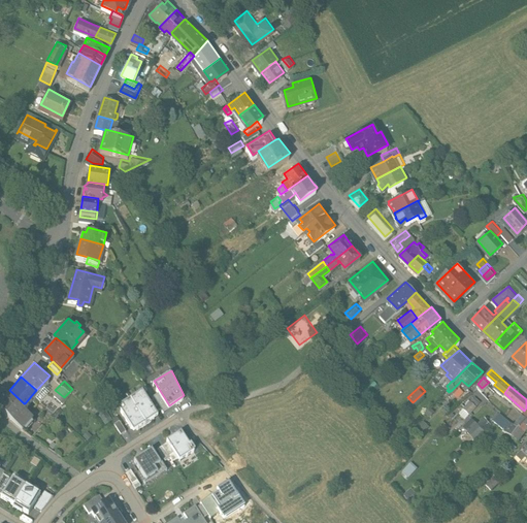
[(142,388),(131,395),(146,420),(159,412),(157,409),(150,398),(142,388)]
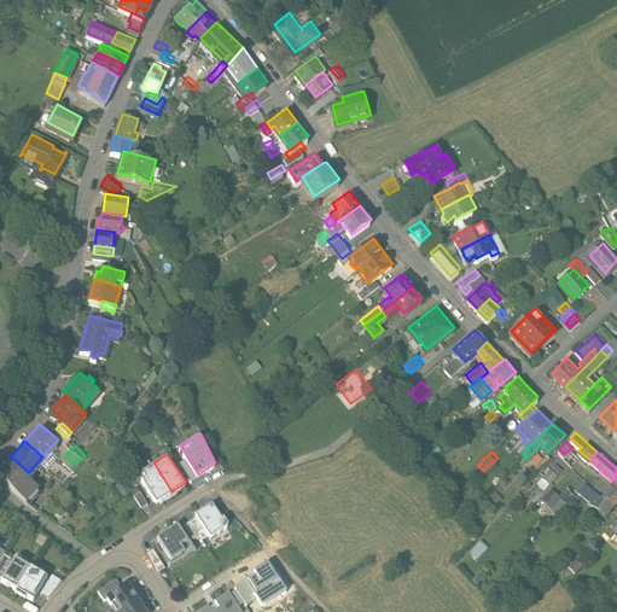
[(181,462),(188,474),(191,478),(198,474),(186,455),(180,460),(181,462)]
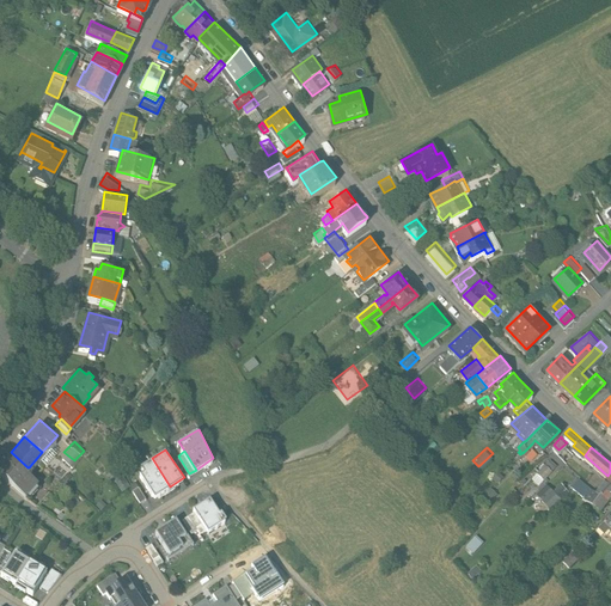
[(28,467),(11,452),(0,463),(0,465),(26,490),(38,477),(29,467),(28,467)]
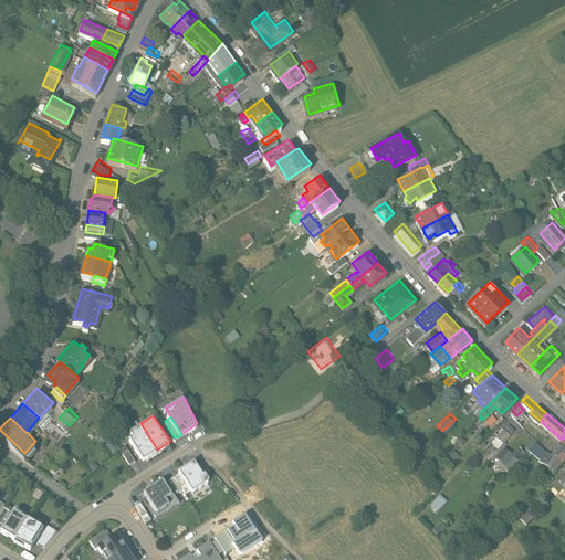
[(144,457),(157,450),(140,423),(131,430),(134,434),(131,436),(144,457)]
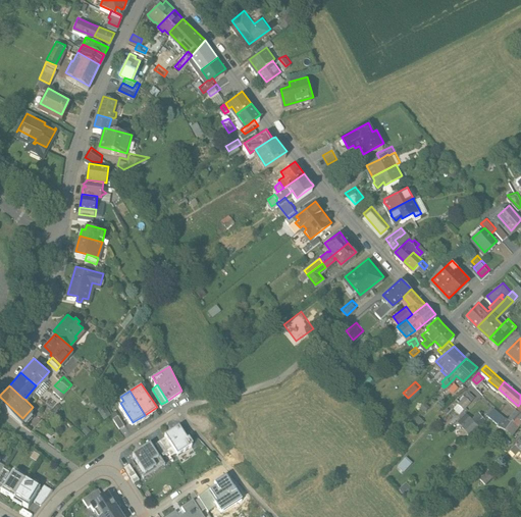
[(148,394),(155,404),(159,401),(153,391),(148,394)]
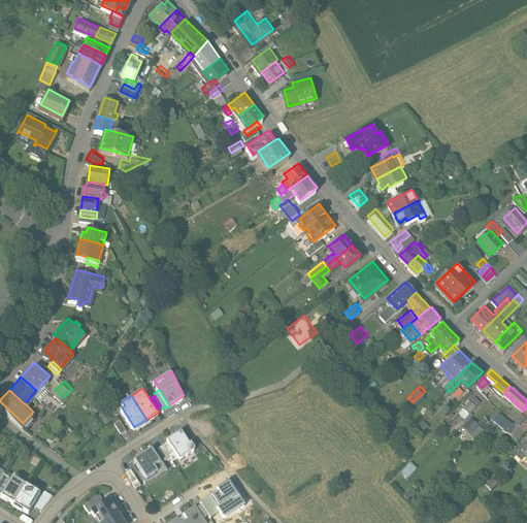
[(485,415),(476,422),(471,416),(464,423),(476,435),(486,427),(494,419),(500,412),(499,411),(490,420),(485,415)]
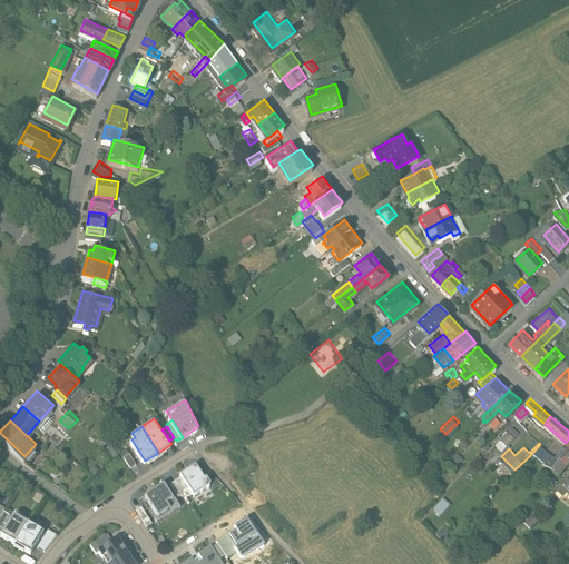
[(540,444),(533,452),(543,461),(542,461),(546,463),(552,454),(540,444)]
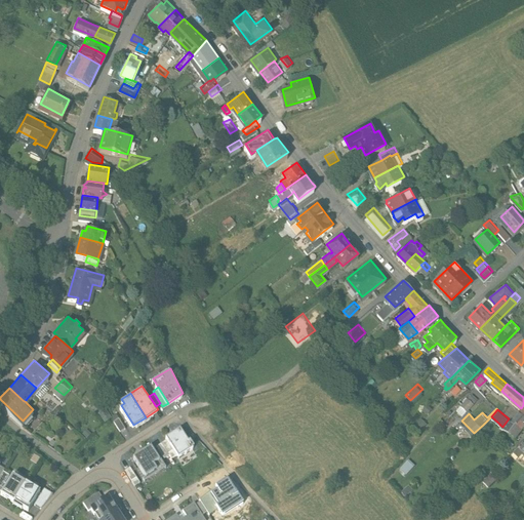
[(448,410),(440,418),(445,424),(453,416),(448,410)]
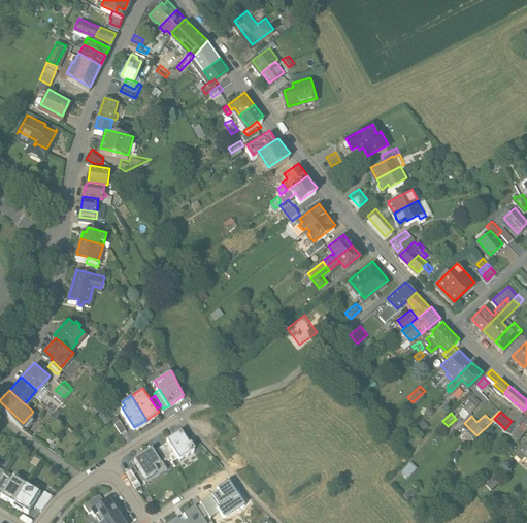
[(526,417),(522,414),(520,418),(515,423),(512,421),(505,429),(513,434),(519,426),(524,430),(526,426),(526,417)]
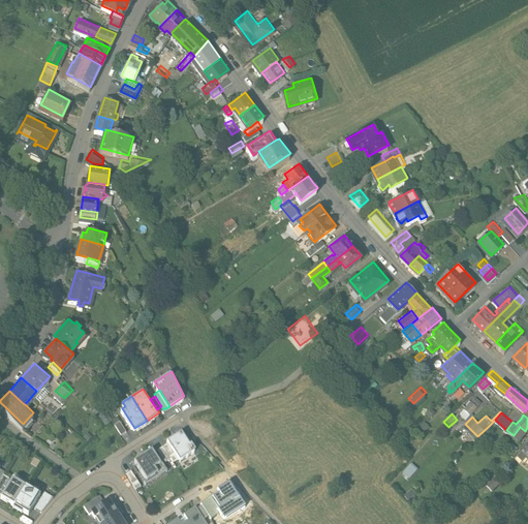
[(115,422),(122,432),(127,428),(120,418),(115,422)]
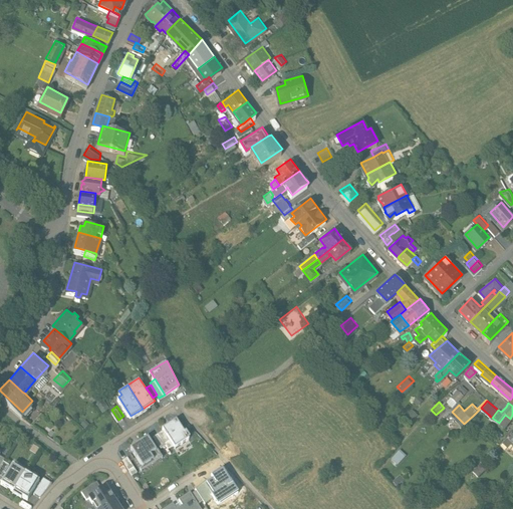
[(499,423),(504,427),(510,419),(505,415),(499,423)]
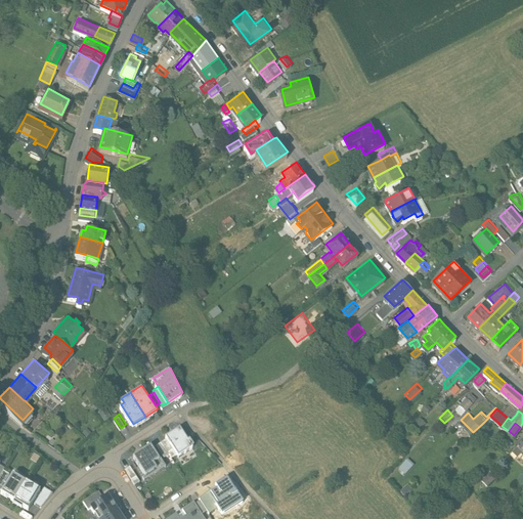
[(188,437),(180,424),(166,433),(167,435),(177,450),(179,453),(192,444),(192,443),(193,442),(190,436),(188,437)]
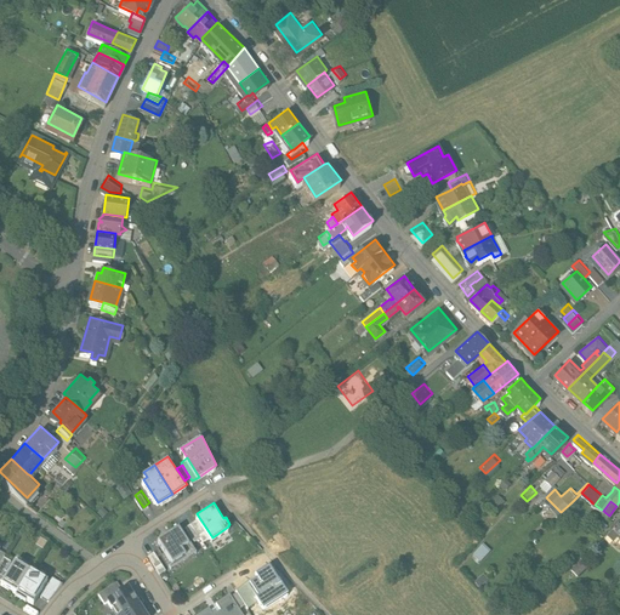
[(204,537),(210,534),(198,516),(192,519),(200,534),(204,537)]
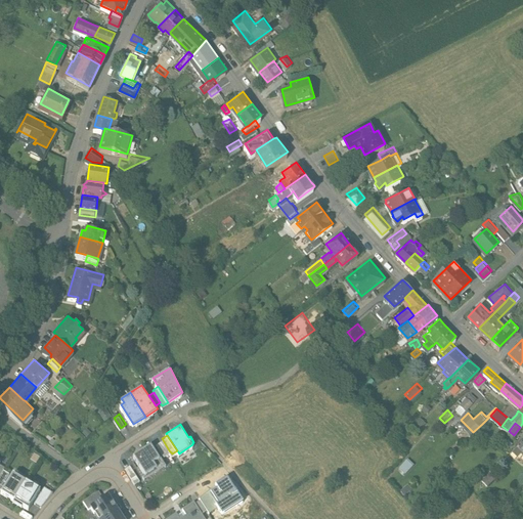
[(164,453),(169,450),(162,438),(157,441),(164,453)]
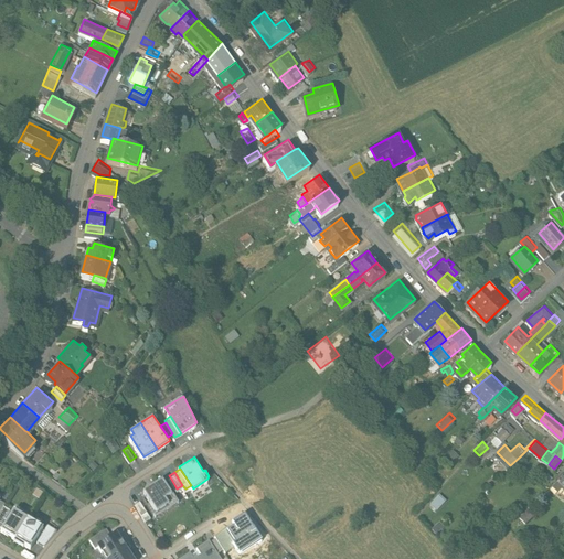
[(156,513),(179,498),(165,476),(163,477),(162,476),(144,488),(145,490),(144,491),(149,498),(150,498),(157,508),(153,511),(156,513)]
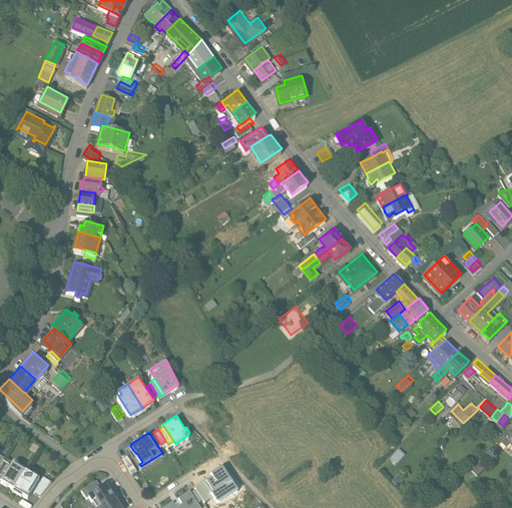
[(132,471),(137,468),(127,453),(122,456),(132,471)]
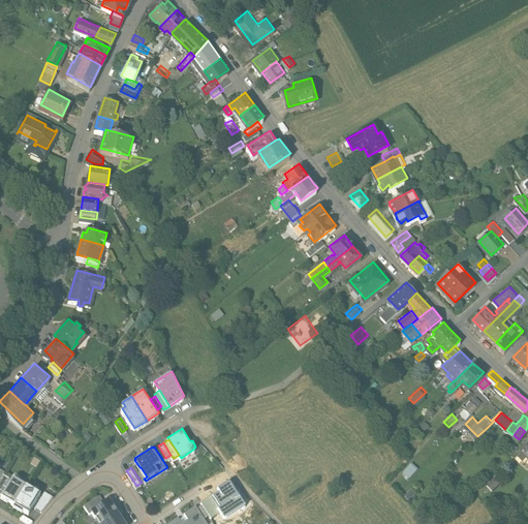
[(4,471),(0,476),(0,490),(2,492),(7,484),(5,483),(10,475),(4,471)]
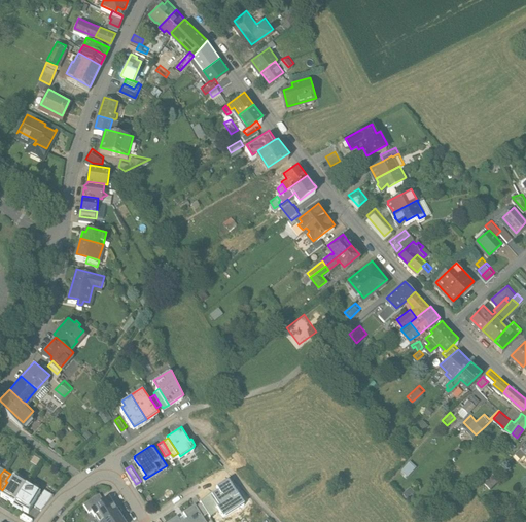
[(13,473),(7,482),(2,490),(1,492),(14,500),(27,481),(13,473)]
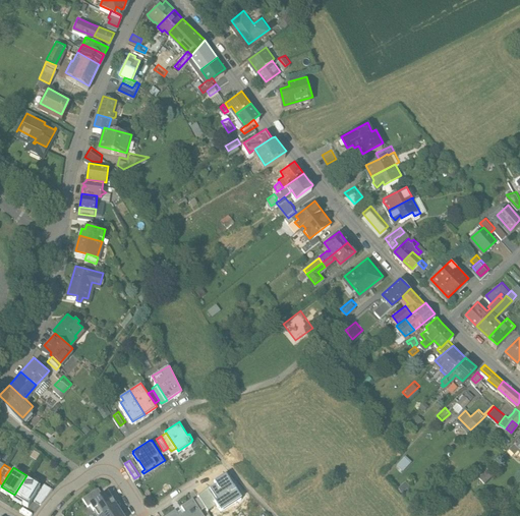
[(493,472),(487,467),(479,474),(484,479),(493,472)]
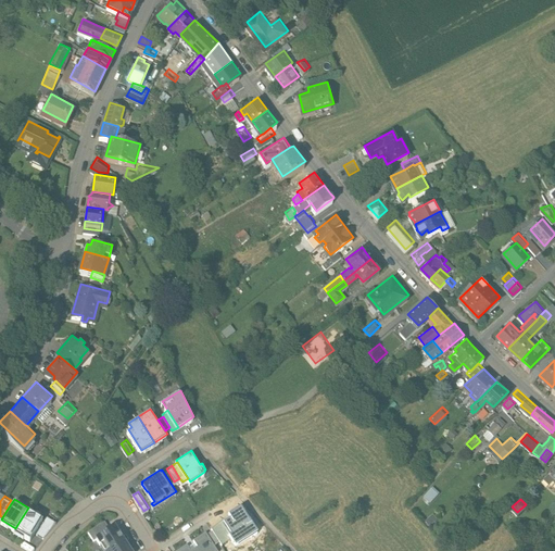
[(231,515),(224,520),(231,531),(229,533),(231,536),(236,543),(259,529),(250,516),(241,504),(229,512),(231,515)]
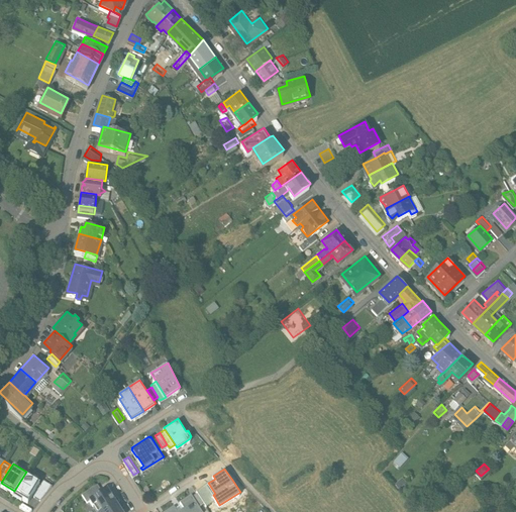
[(26,472),(14,491),(13,493),(22,498),(23,496),(28,500),(40,481),(26,472)]
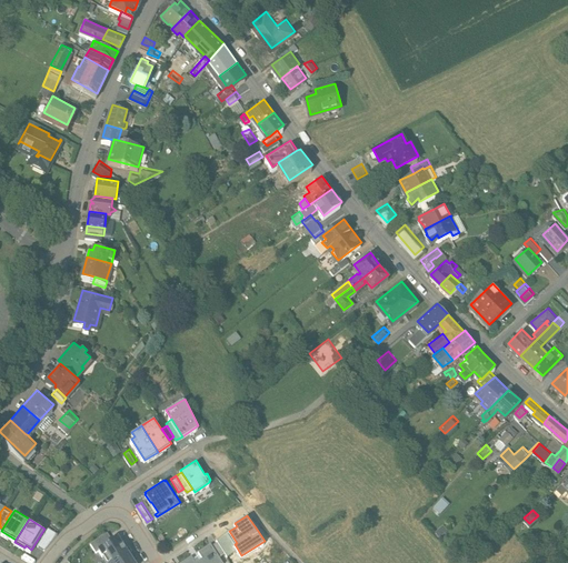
[(38,543),(45,546),(58,531),(49,525),(38,543)]
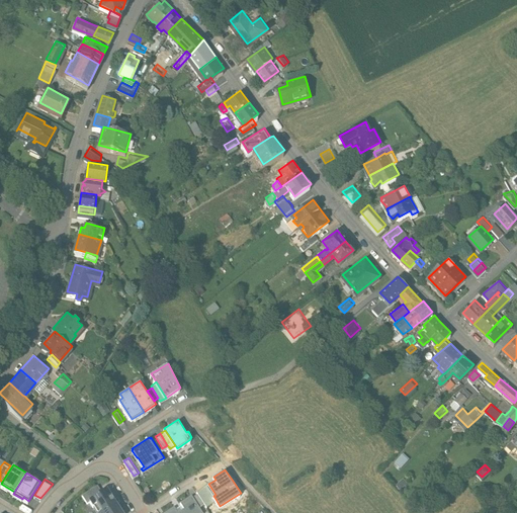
[(90,498),(103,490),(98,483),(83,492),(88,500),(90,498)]
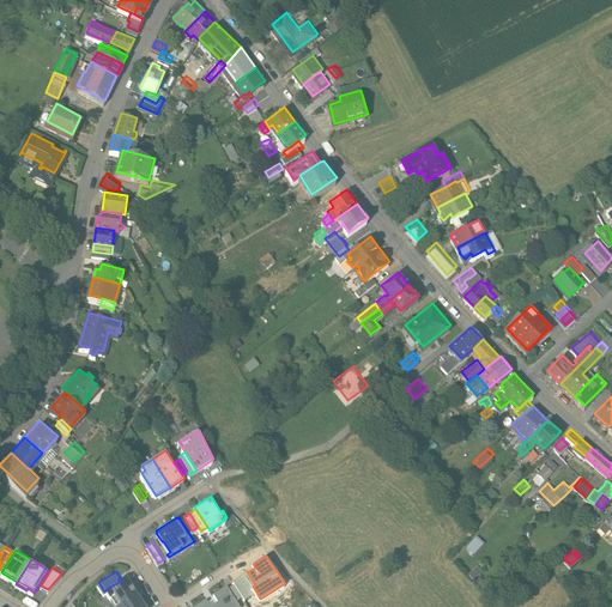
[(255,586),(247,572),(235,581),(242,593),(244,596),(255,590),(253,587),(255,586)]
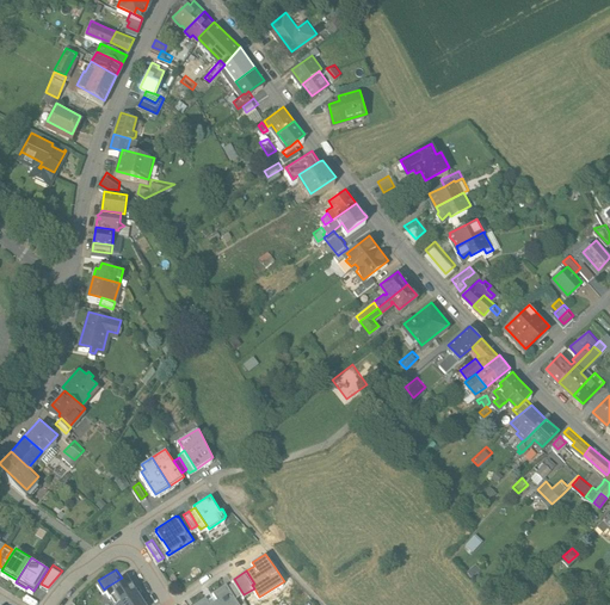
[(117,604),(136,591),(127,574),(122,578),(106,587),(117,604)]
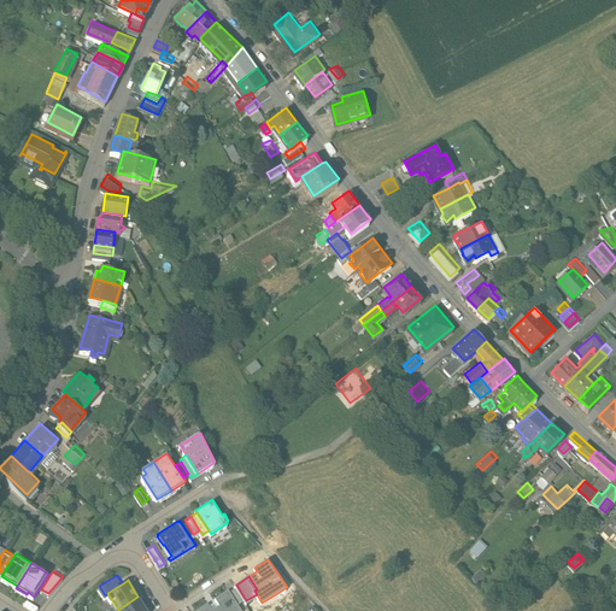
[(230,588),(238,600),(244,597),(236,585),(230,588)]
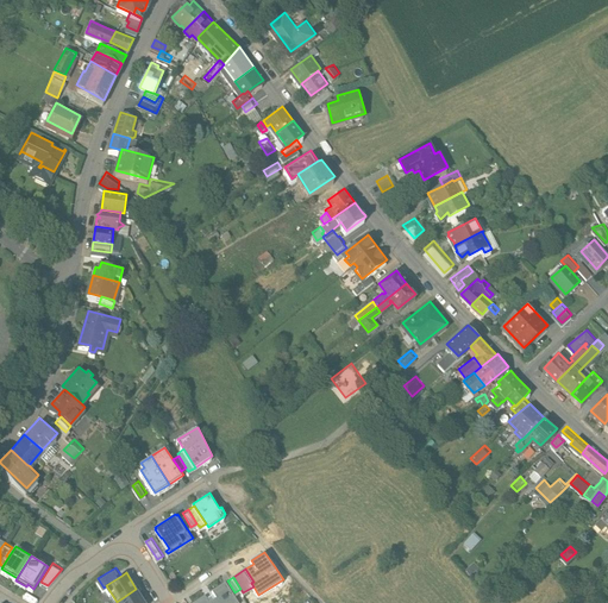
[(206,592),(192,601),(193,602),(236,602),(239,601),(234,592),(227,580),(226,579),(213,588),(217,595),(210,598),(206,592)]
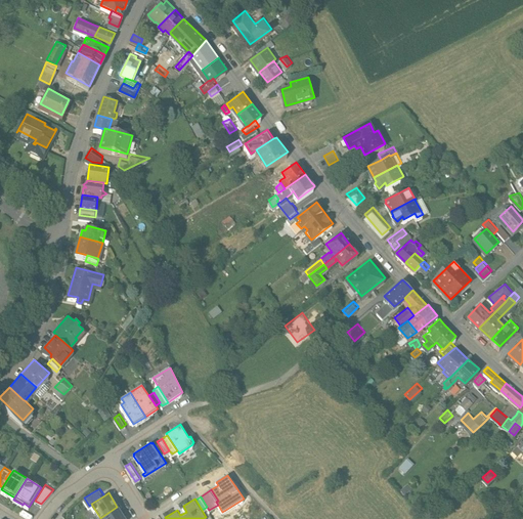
[(100,518),(125,518),(117,507),(100,518)]
